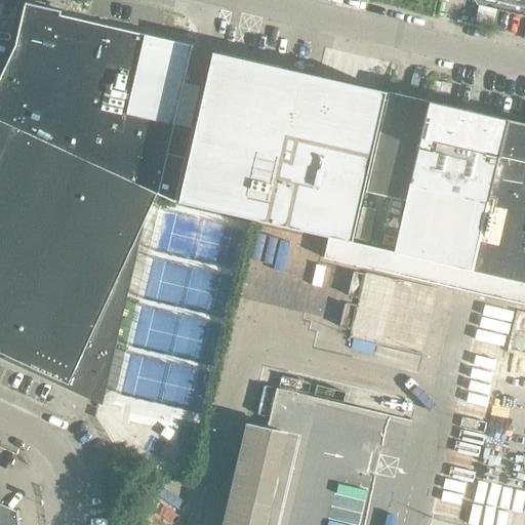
[(15,44),(0,77),(0,120),(157,194),(157,195),(175,202),(193,127),(174,123),(193,46),(61,15),(62,11),(25,3),(15,44)]
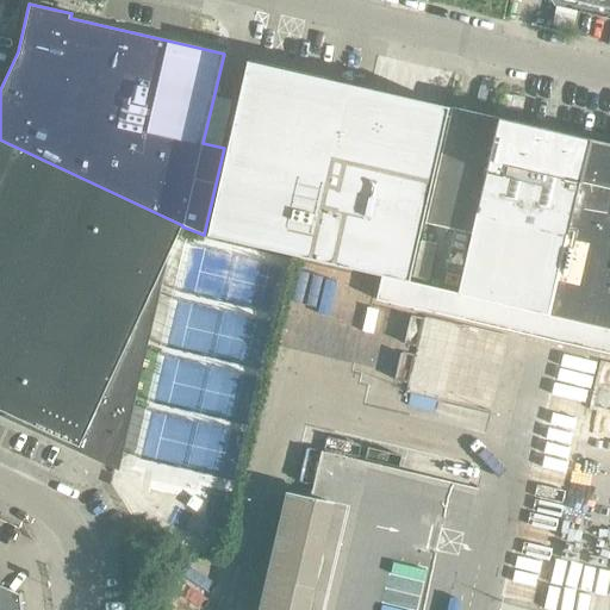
[(278,68),(247,61),(247,62),(248,62),(229,149),(209,235),(410,281),(449,107),(449,106),(447,106),(353,85),(343,82),(296,72),(278,68)]
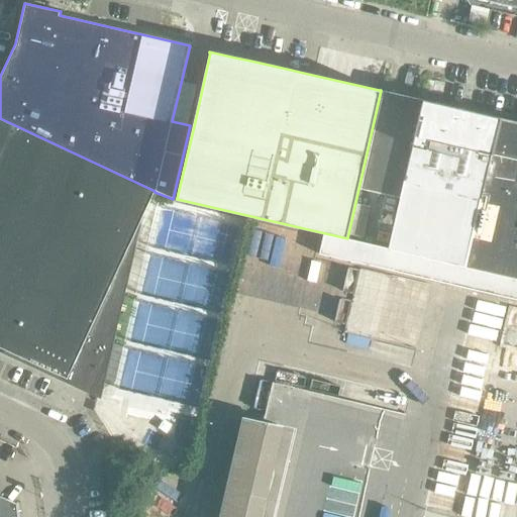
[(422,100),(420,99),(401,95),(400,96),(386,92),(386,91),(383,91),(360,189),(363,189),(363,188),(379,192),(378,193),(400,198),(421,105),(422,100)]
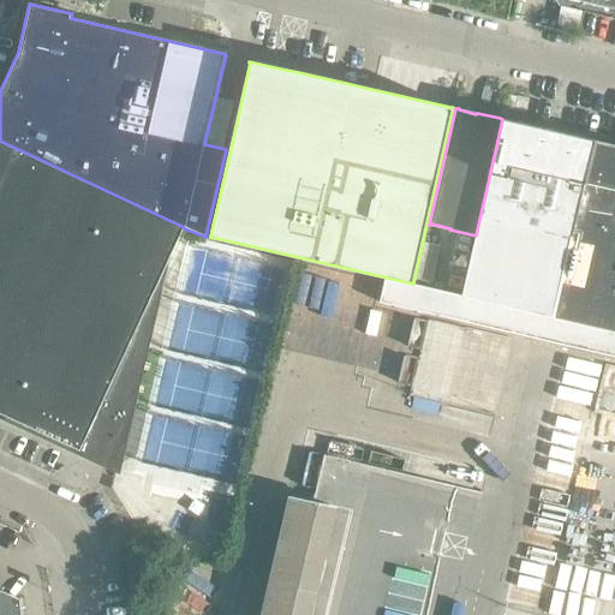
[(560,320),(599,147),(592,145),(593,139),(550,130),(549,131),(529,126),(529,125),(508,120),(507,126),(501,125),(476,236),(461,297),(553,317),(560,320)]
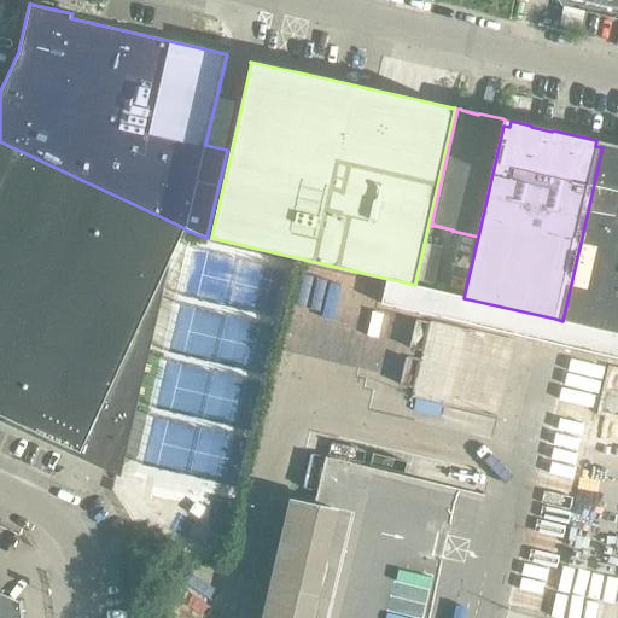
[(162,278),(185,229),(185,228),(0,141),(0,415),(27,427),(81,453),(83,445),(118,454),(120,455),(161,278),(162,278)]
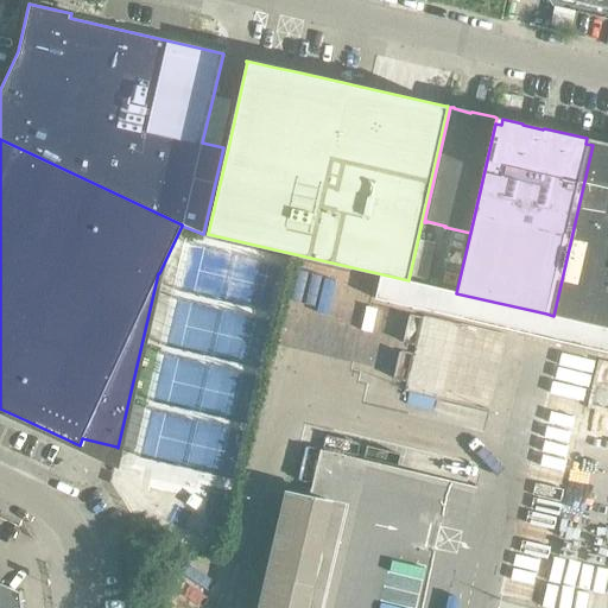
[(593,145),(553,316),(607,328),(607,143),(594,140),(593,145)]
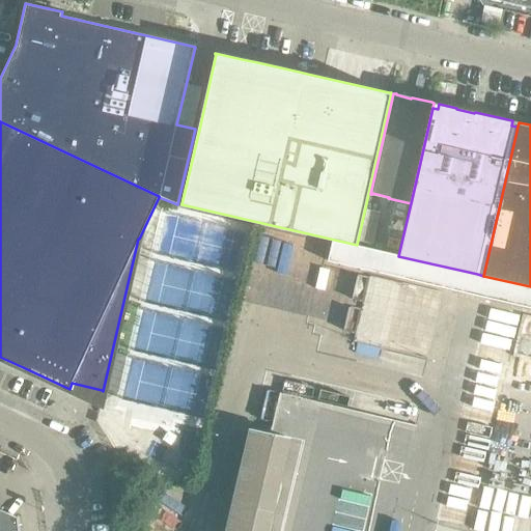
[(249,424),(227,530),(272,530),(291,432),(292,432),(303,382),(286,379),(284,392),(274,390),(267,427),(249,424)]
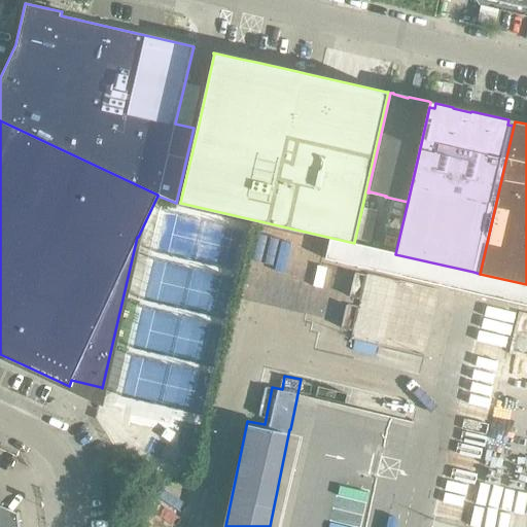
[(18,526),(18,513),(0,504),(0,526),(18,526)]
